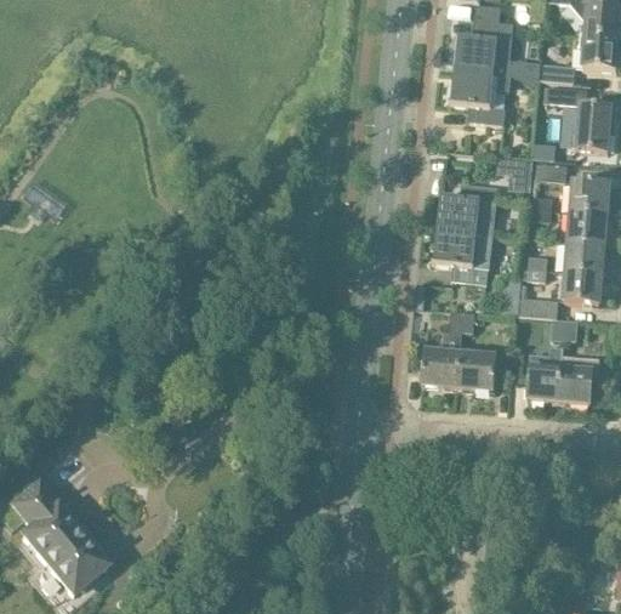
[(617,38),(620,5),(602,4),(602,0),(545,0),(545,1),(568,3),(585,24),(584,35),(617,38)]
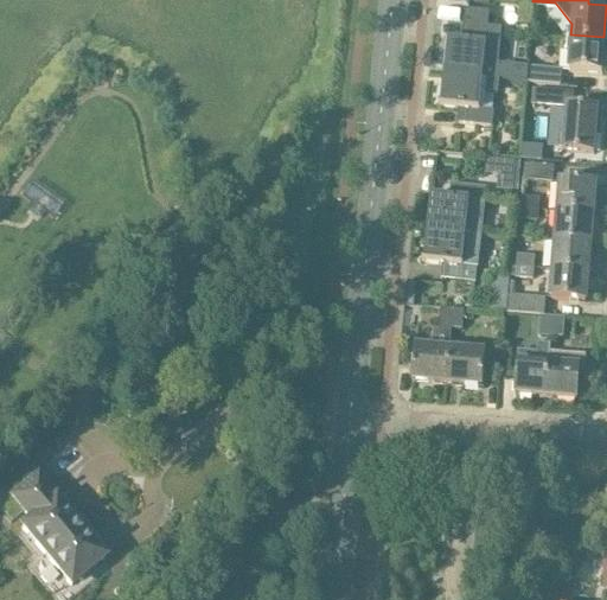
[(447,36),(443,68),(483,72),(498,75),(526,77),(528,62),(498,59),(502,24),(487,21),(489,7),(465,5),(461,38),(447,36)]
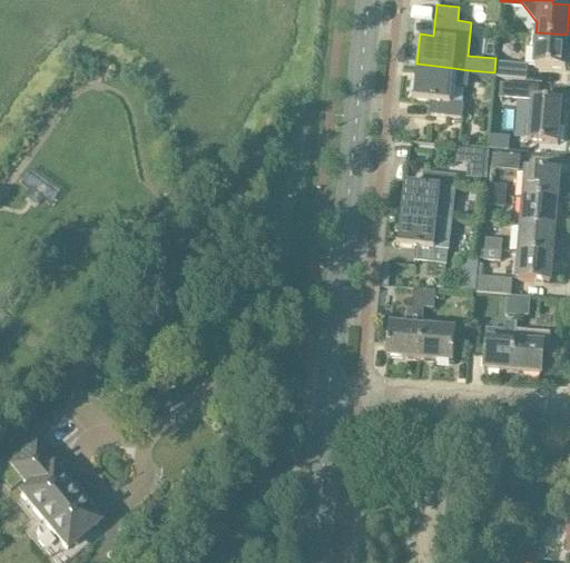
[(564,65),(567,35),(536,32),(533,62),(564,65)]
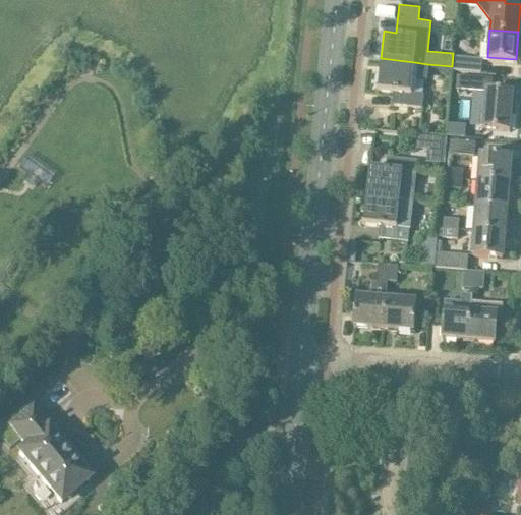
[(453,53),(452,66),(480,69),(481,56),(453,53)]
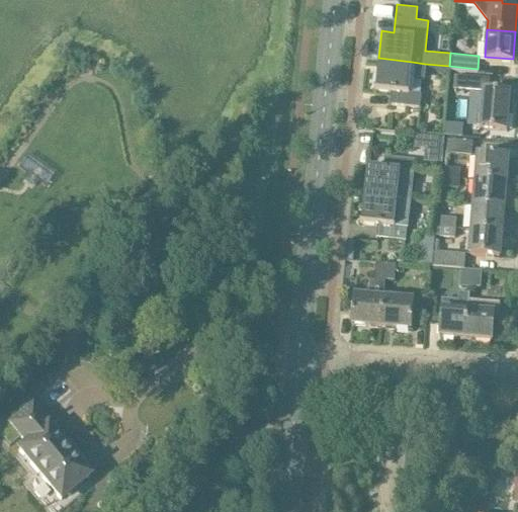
[(378,58),(375,87),(391,88),(390,100),(419,104),(421,91),(409,89),(410,75),(424,74),(425,64),(412,63),(412,62),(378,58)]
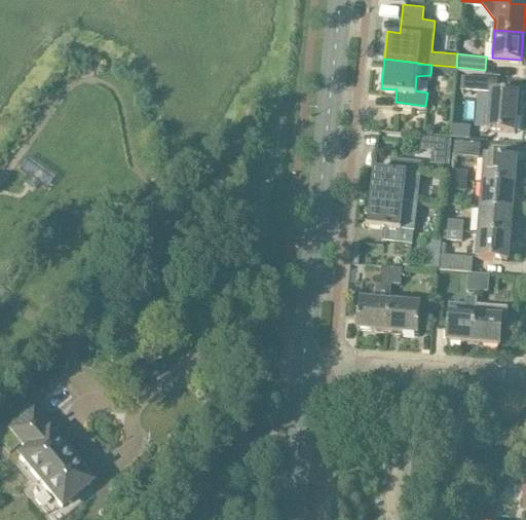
[(496,75),(463,72),(462,86),(489,88),(487,111),(485,111),(484,124),(486,124),(486,126),(514,130),(518,89),(495,87),(496,75)]
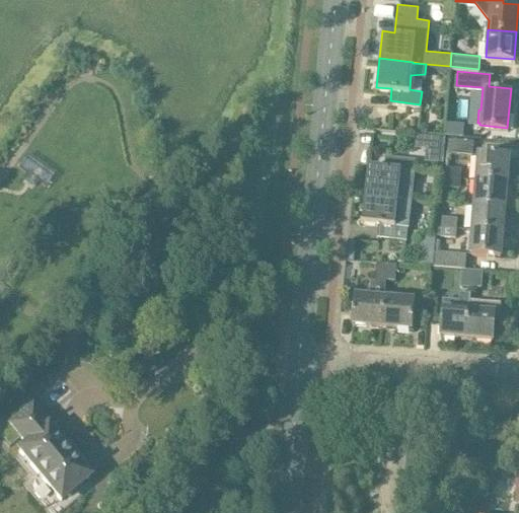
[(447,136),(446,150),(471,152),(473,138),(447,136)]
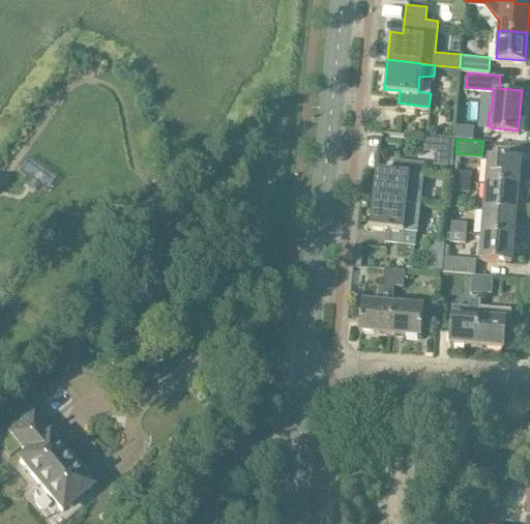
[(434,162),(450,163),(451,150),(435,148),(434,162)]
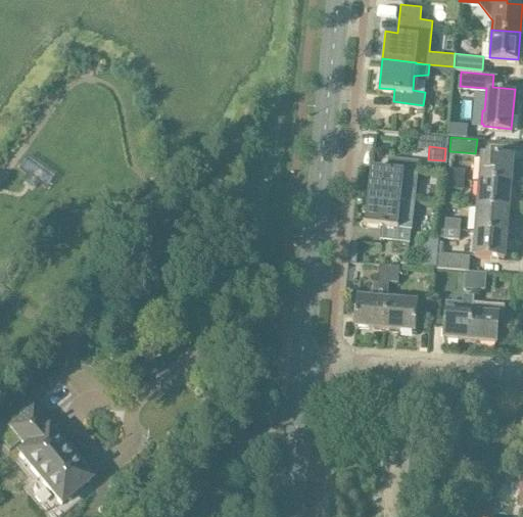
[(480,152),(478,179),(511,181),(513,154),(480,152)]
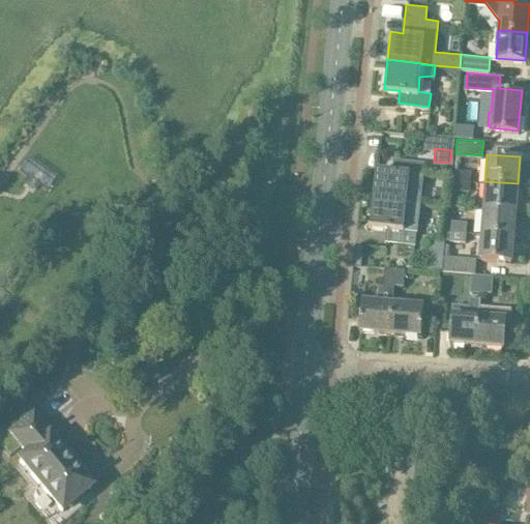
[(375,167),(372,196),(406,199),(420,200),(423,173),(421,173),(423,159),(393,156),(391,169),(375,167)]
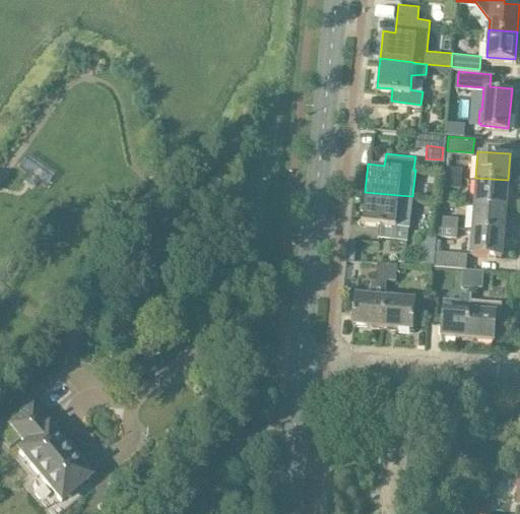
[(446,163),(445,175),(461,176),(462,165),(446,163)]
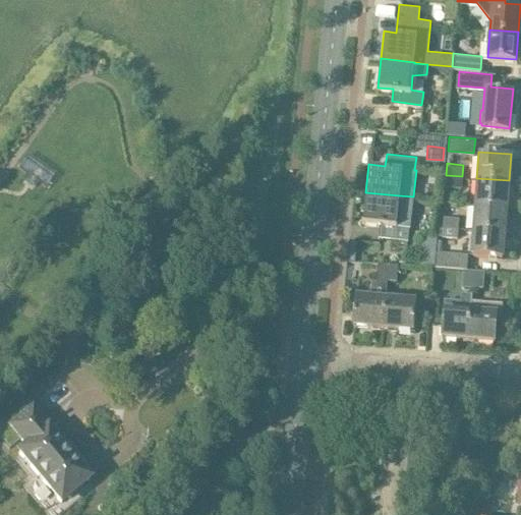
[(446,175),(446,184),(461,185),(462,176),(446,175)]
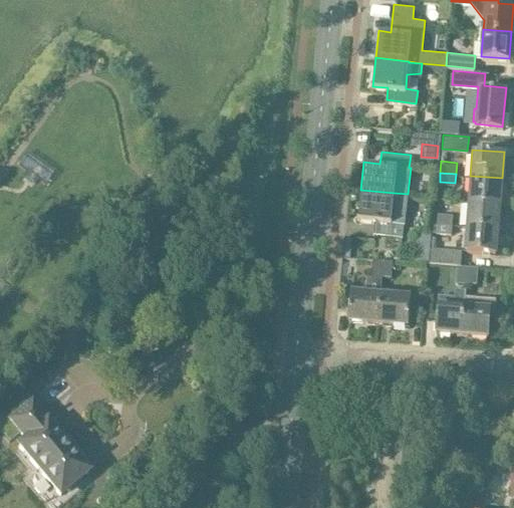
[(470,176),(468,200),(499,203),(502,178),(470,176)]
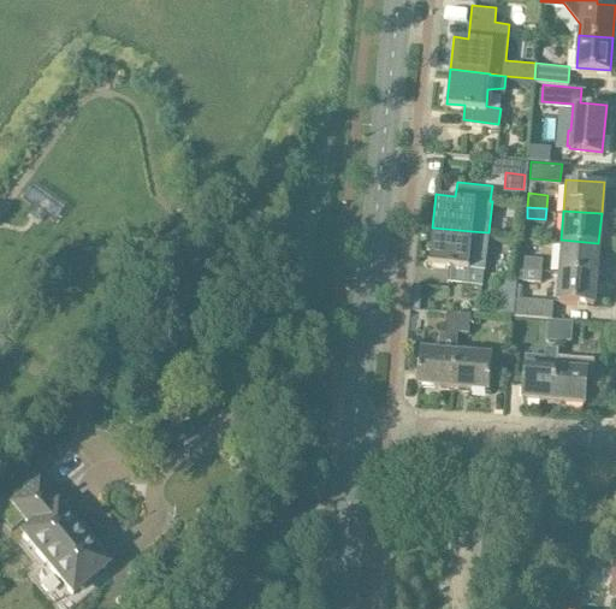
[(432,228),(430,261),(448,264),(446,278),(481,282),(484,266),(485,266),(489,232),(472,231),(432,228)]
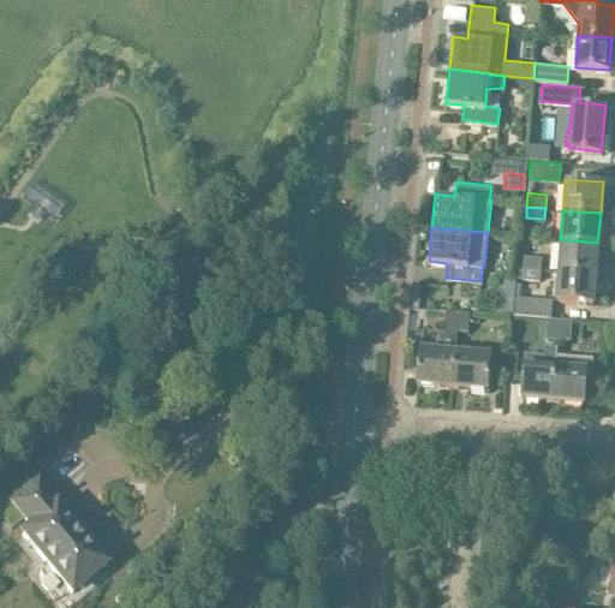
[(560,239),(557,268),(595,272),(597,243),(560,239)]
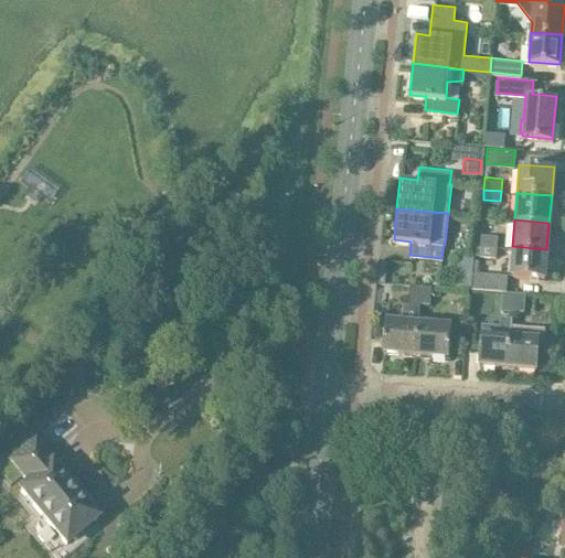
[(480,231),(480,244),(497,245),(498,233),(480,231)]
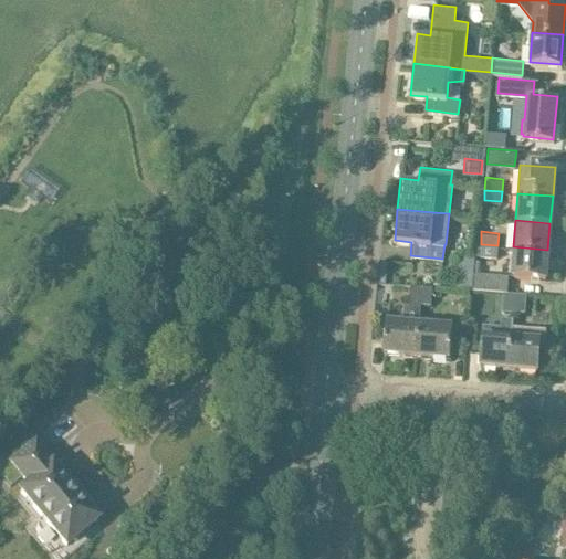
[(481,244),(480,253),(496,255),(498,245),(481,244)]
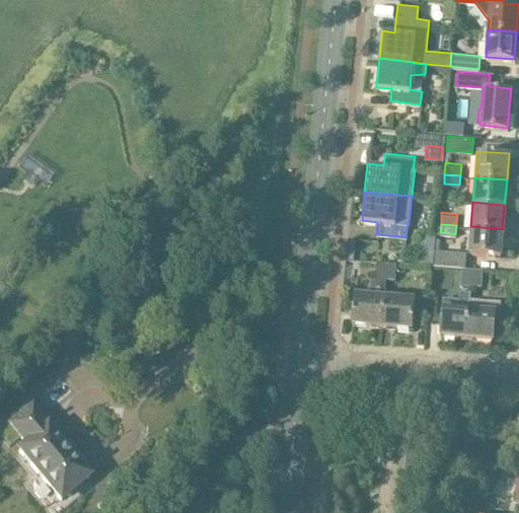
[(470,226),(468,251),(500,254),(502,229),(470,226)]
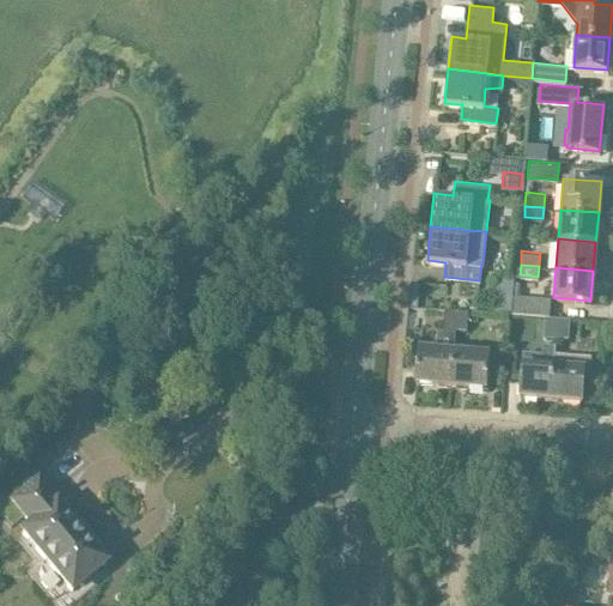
[(511,308),(511,311),(545,314),(548,314),(550,296),(519,294),(520,279),(514,279),(513,289),(513,294),(511,308)]
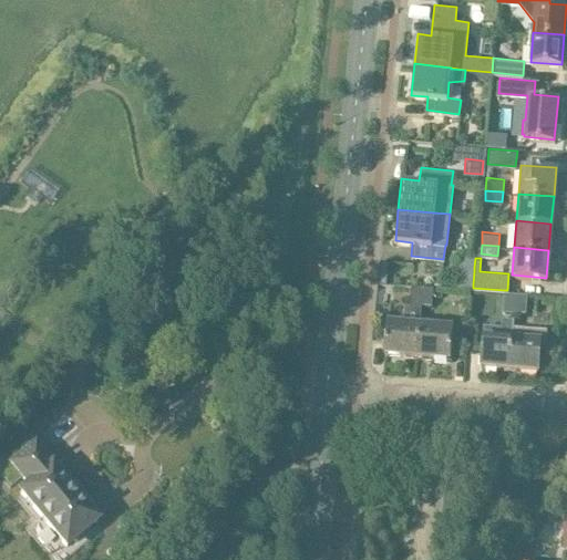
[(455,282),(473,284),(474,271),(474,267),(456,266),(455,282)]
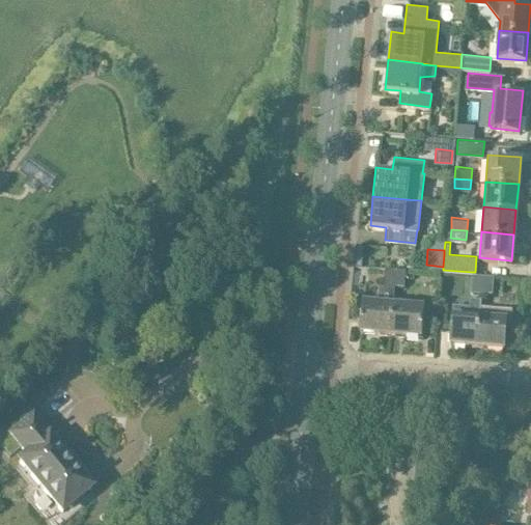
[(386,282),(395,282),(396,267),(387,266),(386,282)]
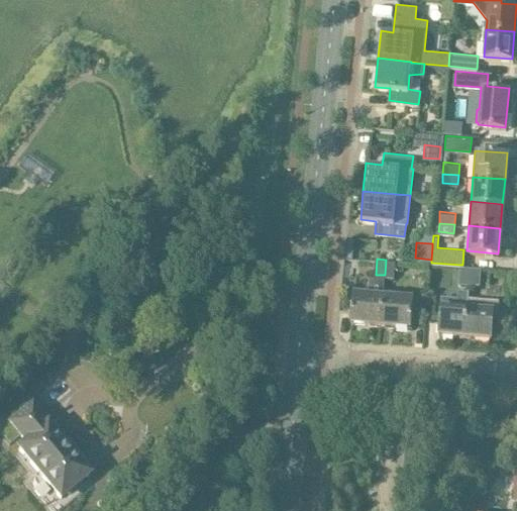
[(386,260),(385,275),(394,276),(395,260),(386,260)]
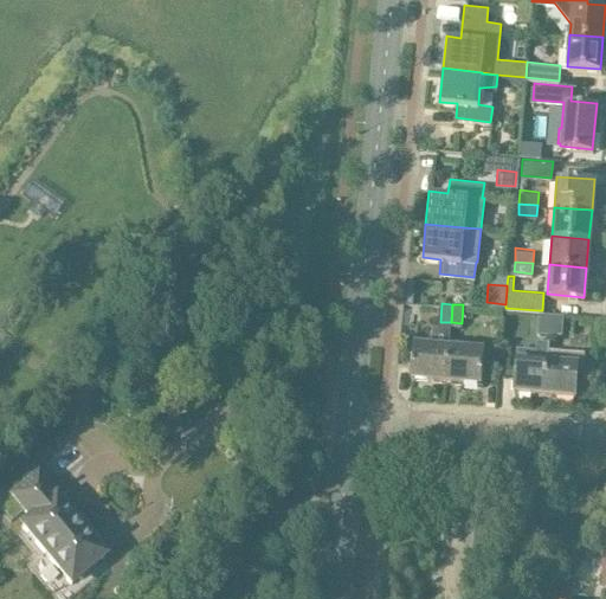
[(537,329),(549,330),(552,311),(542,310),(539,310),(537,329)]
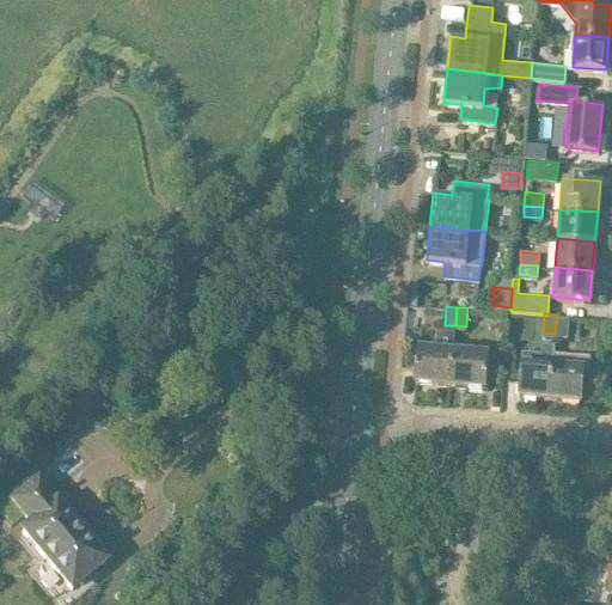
[(557,315),(555,334),(567,335),(568,316),(557,315)]
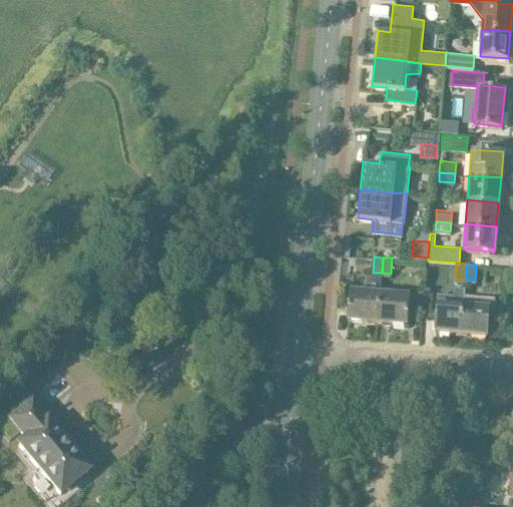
[(350,290),(348,319),(378,321),(380,293),(350,290)]
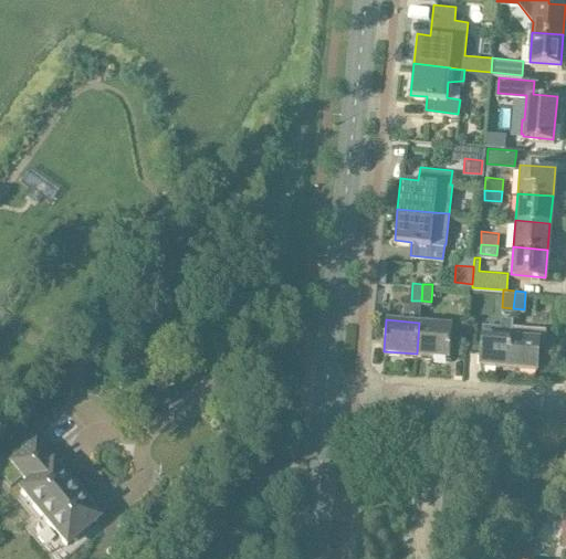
[(419,323),(417,354),(448,357),(451,325),(419,323)]
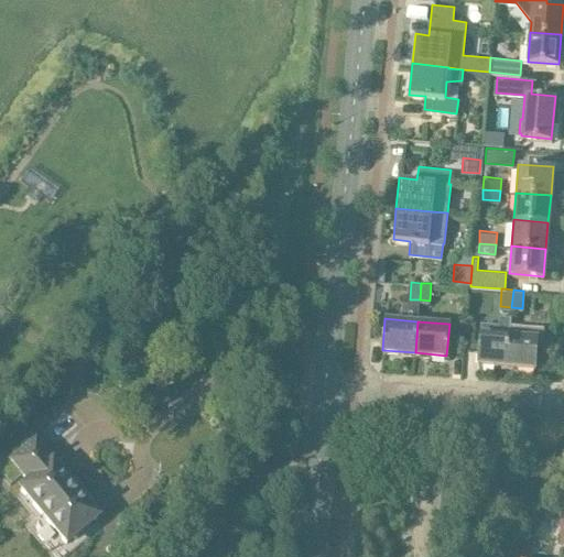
[(478,361),(507,364),(510,323),(509,331),(495,330),(495,329),(484,328),(484,330),(480,330),(478,361)]
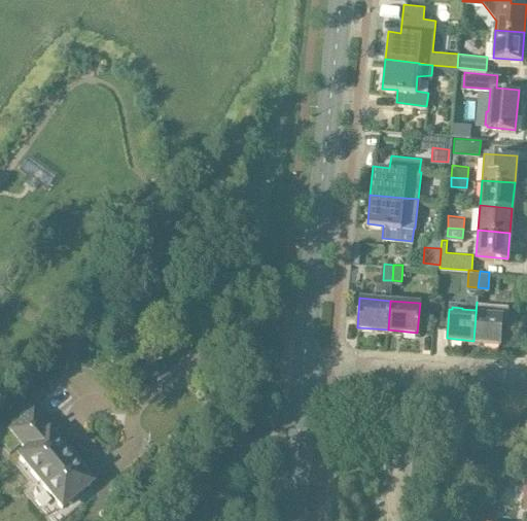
[(477,302),(473,341),(500,343),(501,330),(504,330),(506,305),(477,302)]
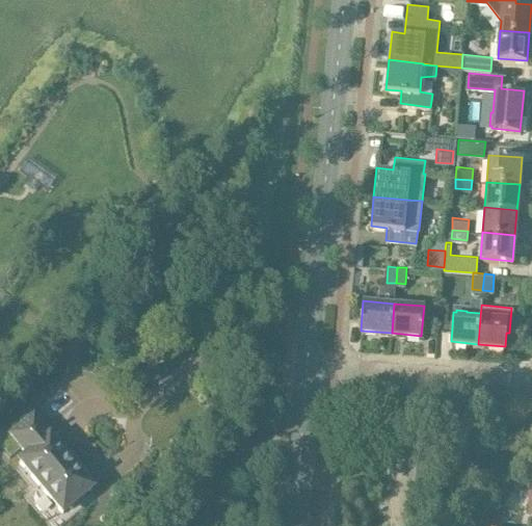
[(3,426),(0,428),(0,443),(9,454),(20,445),(26,453),(18,459),(60,510),(89,487),(63,455),(48,437),(56,429),(32,401),(3,426)]
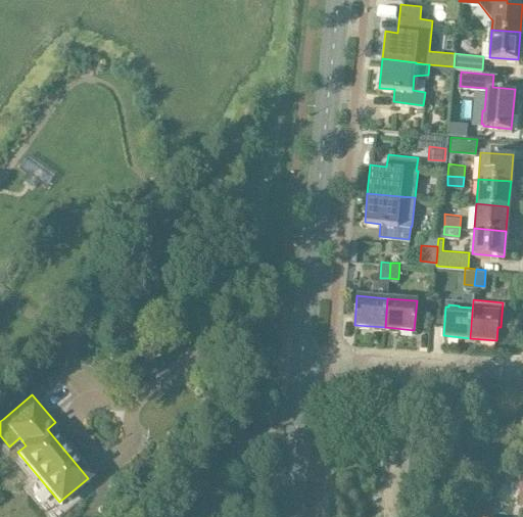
[(486,516),(487,516),(491,511),(490,507),(484,503),(478,512),(486,516)]
